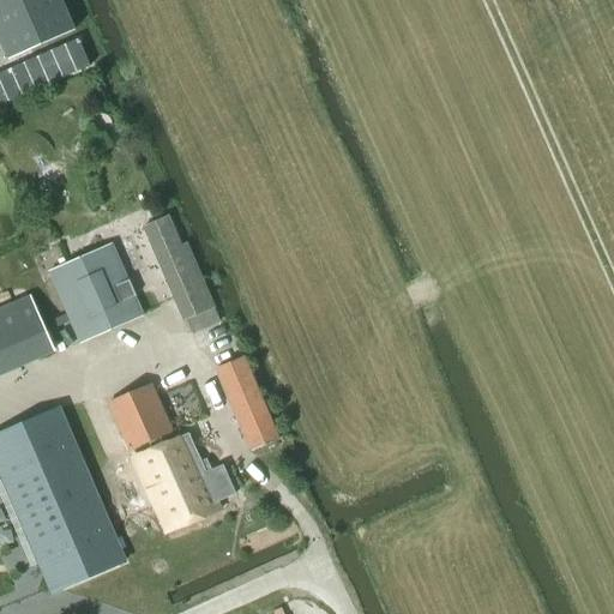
[(0,0),(0,44),(7,61),(67,35),(74,31),(60,0),(0,0)]
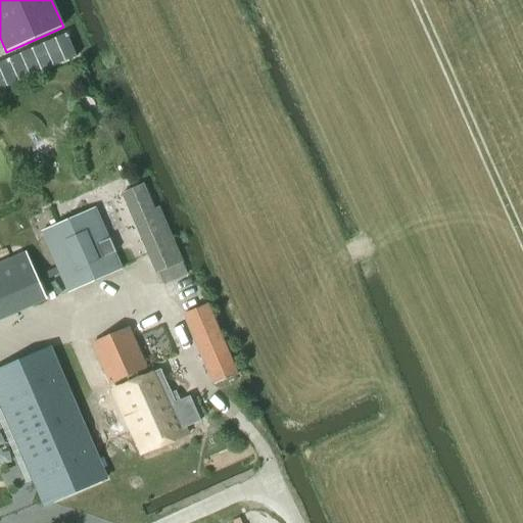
[(182,263),(158,207),(154,209),(143,184),(121,194),(155,275),(182,263)]
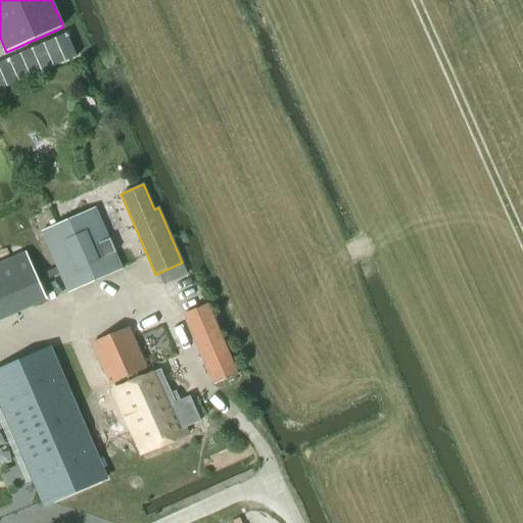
[(123,270),(95,208),(95,207),(39,232),(66,294),(123,270)]
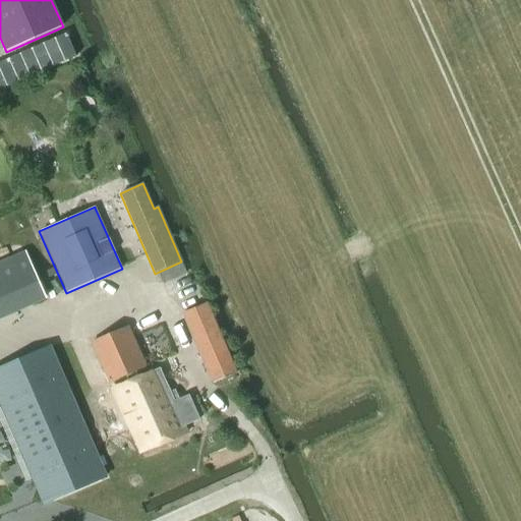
[(0,317),(45,298),(24,250),(0,262),(0,317)]
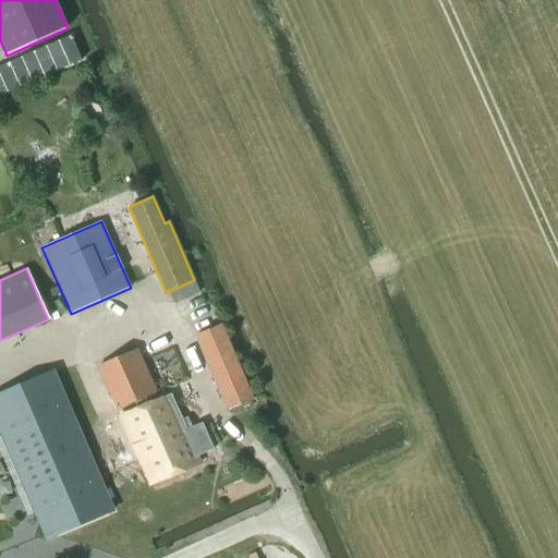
[(220,325),(196,336),(229,411),(252,400),(220,325)]
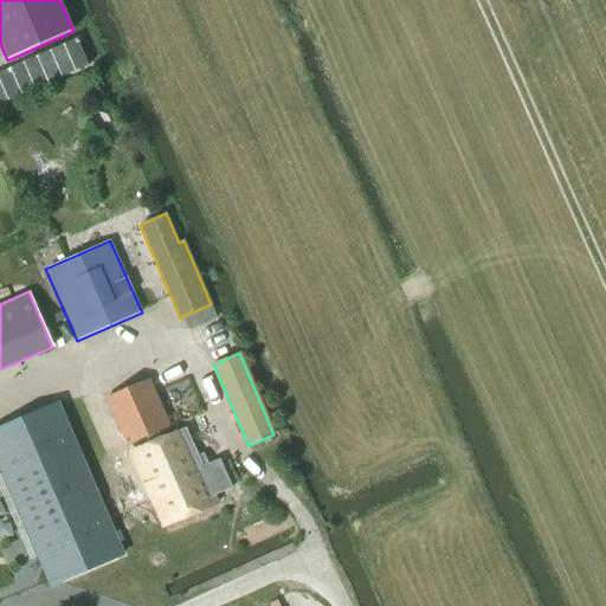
[(149,380),(105,399),(126,445),(169,425),(149,380)]
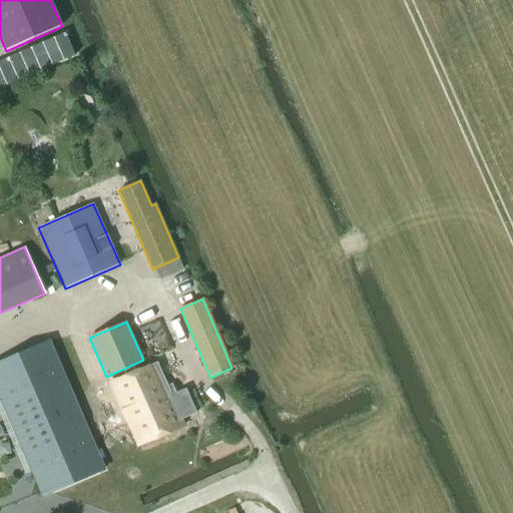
[(0,395),(2,401),(17,436),(43,495),(103,470),(70,395),(48,342),(0,362),(0,395)]
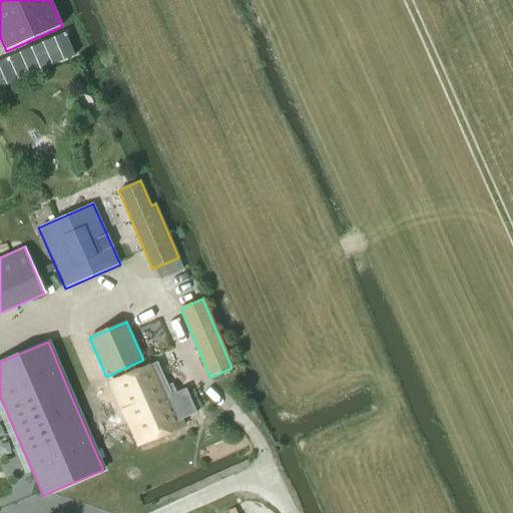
[(156,363),(110,382),(138,445),(183,427),(180,420),(196,413),(185,389),(171,395),(156,363)]
